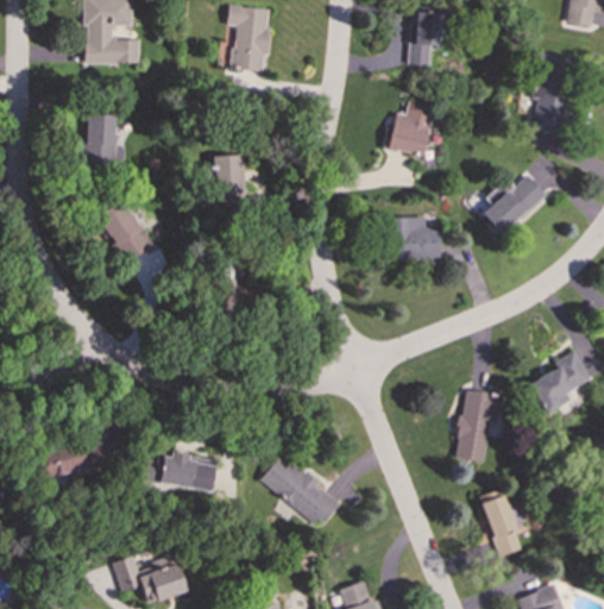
[(87,63),(140,64),(140,39),(114,39),(114,25),(133,26),(133,0),(85,0),(85,25),(88,25),(87,63)]
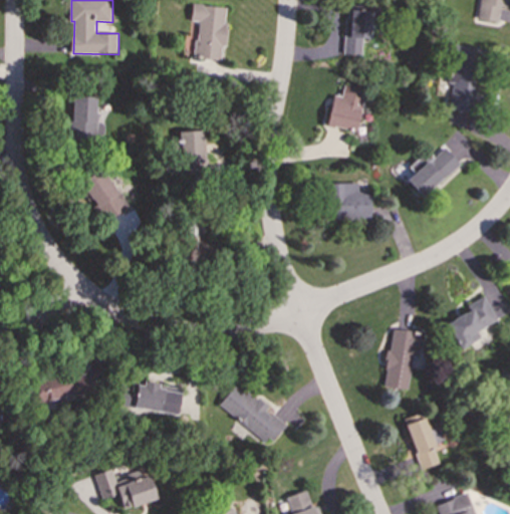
[(482,0),(480,19),(500,21),(502,7),(509,8),(509,0),(482,0)]
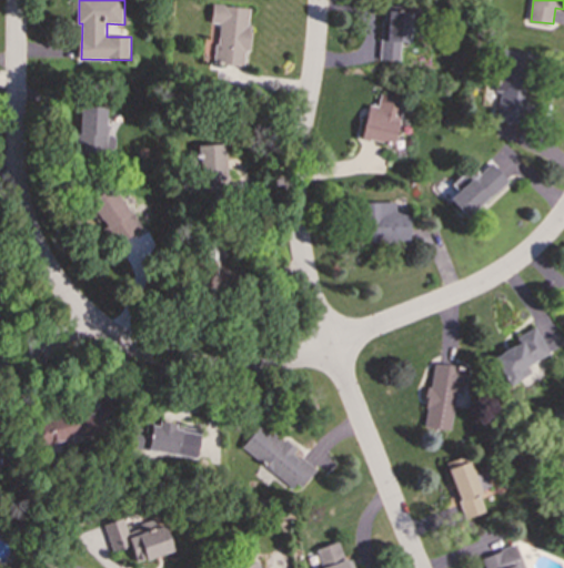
[(254,8),(214,3),(213,22),(221,23),(217,63),(248,67),(254,8)]
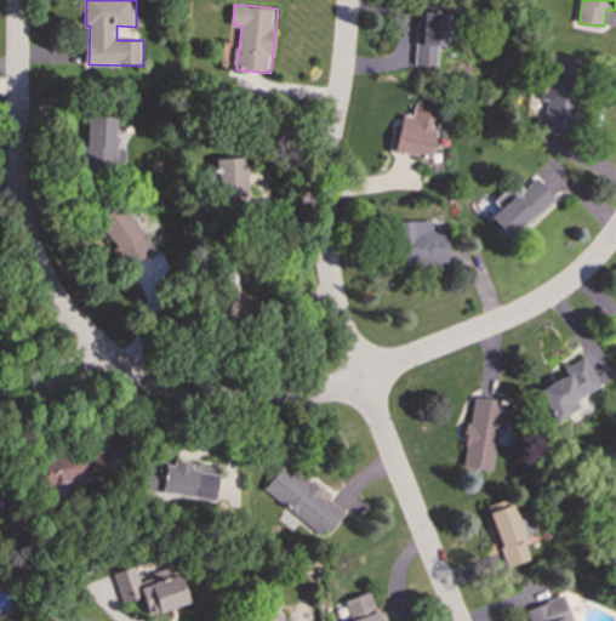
[(440,46),(450,46),(451,12),(421,11),(418,70),(439,72),(440,46)]
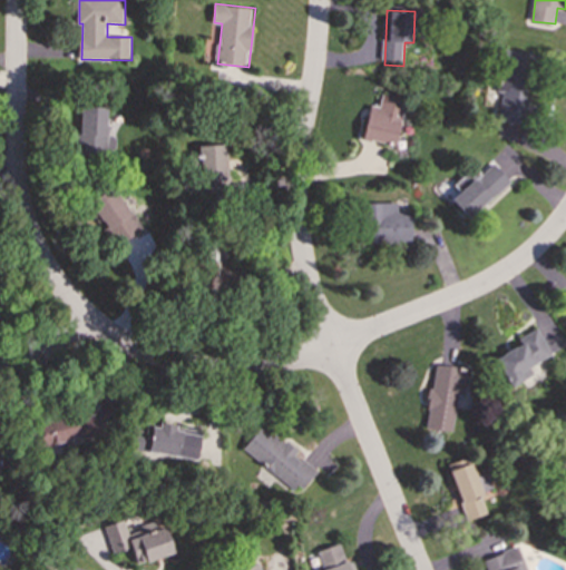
[(500,120),(528,125),(539,55),(511,50),(500,120)]
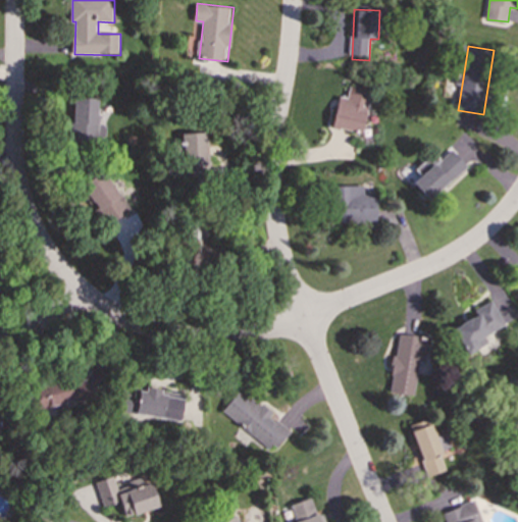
[(372,91),(351,87),(349,98),(340,96),(333,126),(364,133),(372,91)]
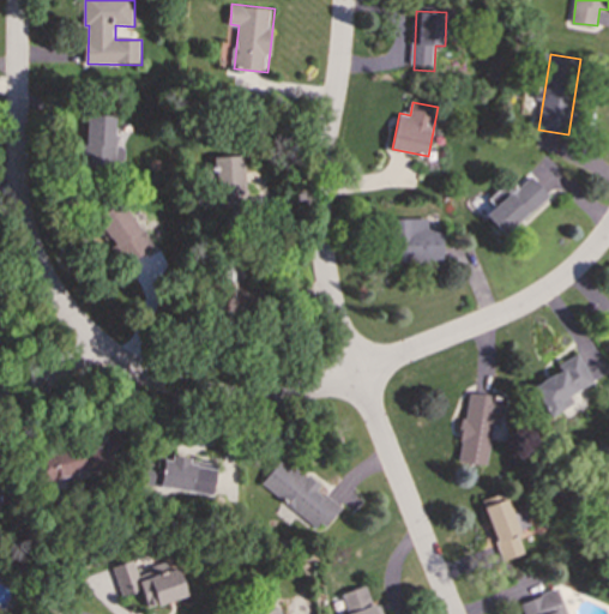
[(88,145),(83,145),(83,164),(126,164),(126,144),(118,144),(118,115),(88,115),(88,145)]
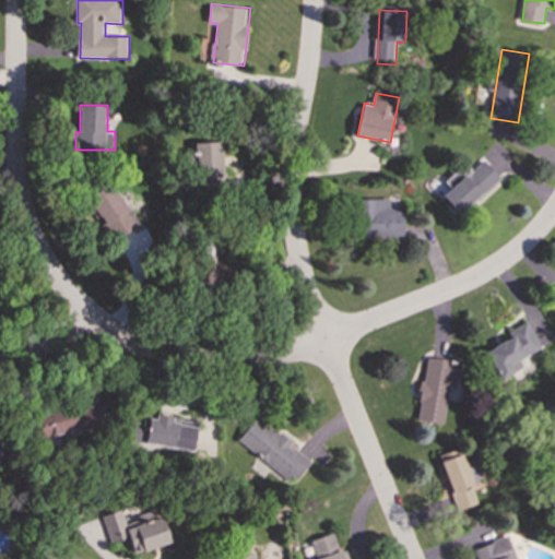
[(198,143),(198,152),(195,152),(196,185),(224,183),(223,142),(198,143)]
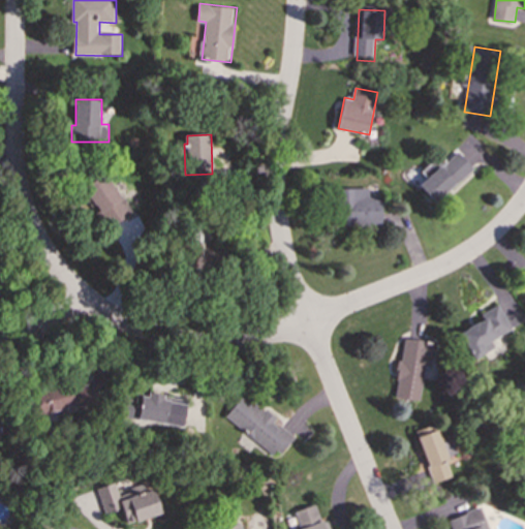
[(423,172),(429,178),(421,185),(437,203),(474,167),(459,151),(442,167),(435,160),(423,172)]
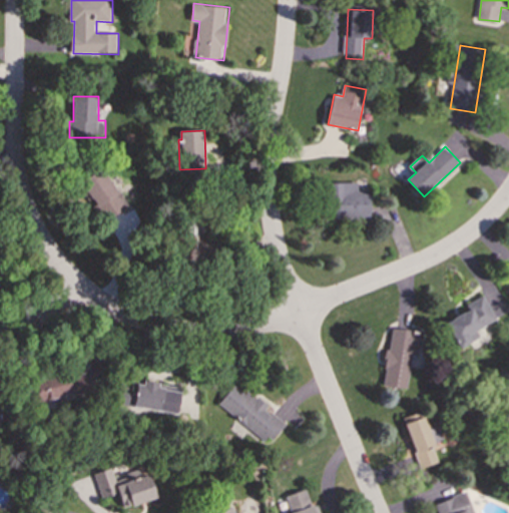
[(108,220),(128,206),(103,168),(83,182),(108,220)]
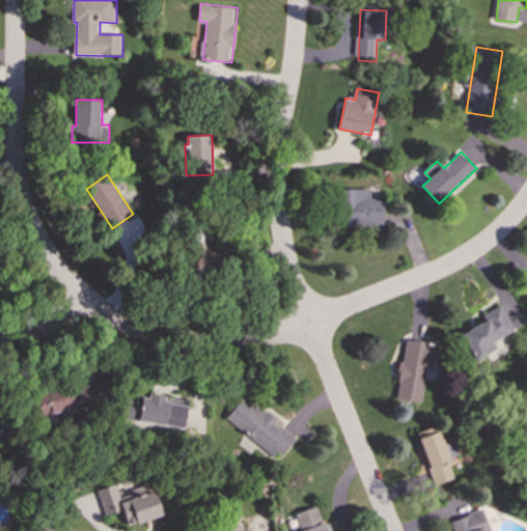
[(386,227),(385,197),(372,197),(371,189),(342,189),(343,228),(386,227)]
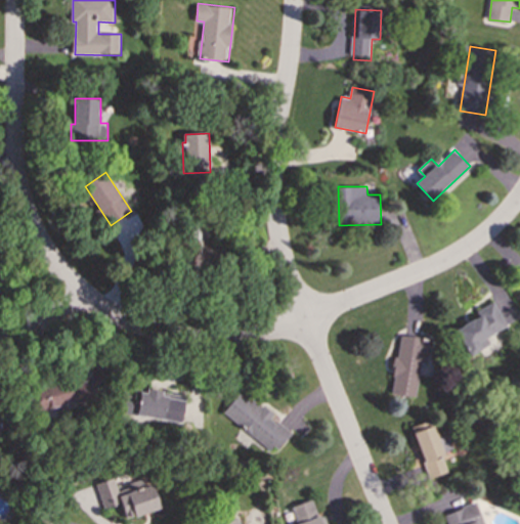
[(478,310),(481,315),(457,329),(470,355),(482,349),(478,342),(509,326),(495,301),(478,310)]
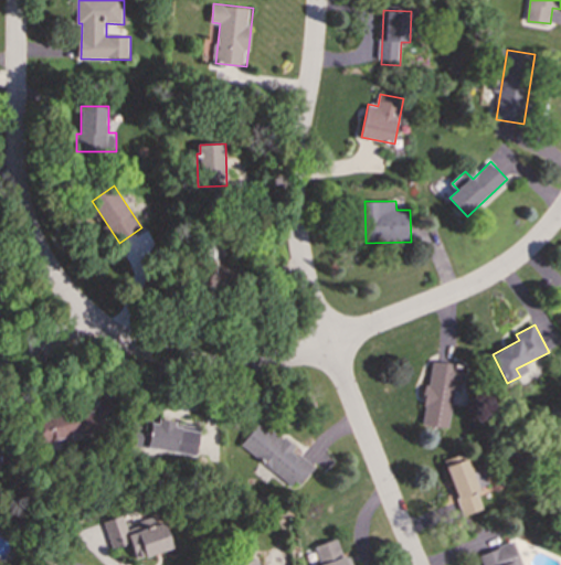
[(451,428),(456,391),(463,391),(467,365),(434,361),(431,385),(429,385),(423,424),(451,428)]
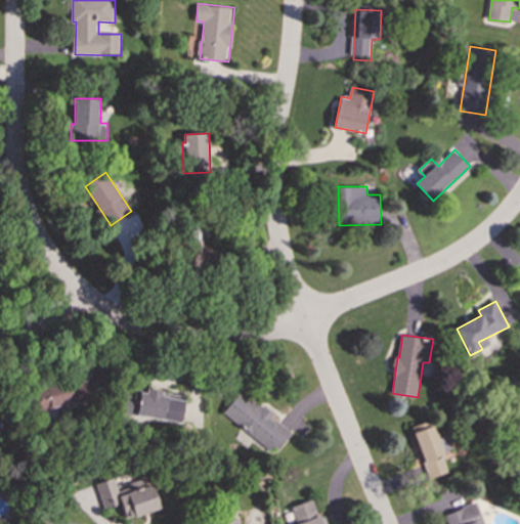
[(93,399),(89,379),(38,390),(42,410),(93,399)]
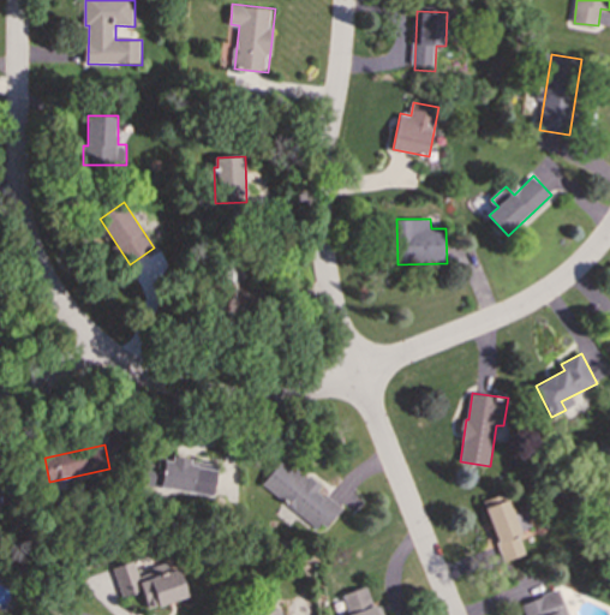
[(216,494),(220,464),(192,461),(192,459),(167,457),(163,489),(216,494)]
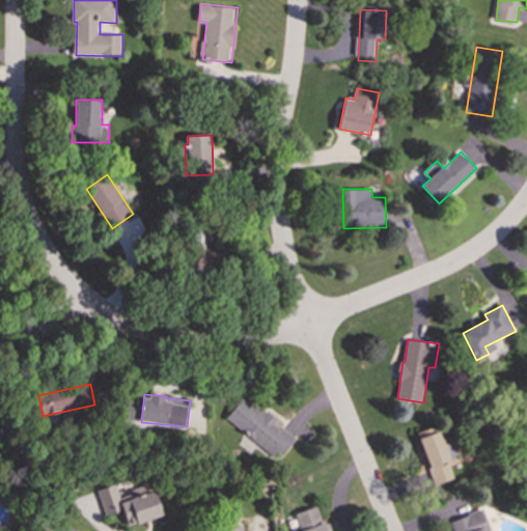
[(227,419),(280,460),(297,439),(277,423),(278,421),(245,396),(227,419)]
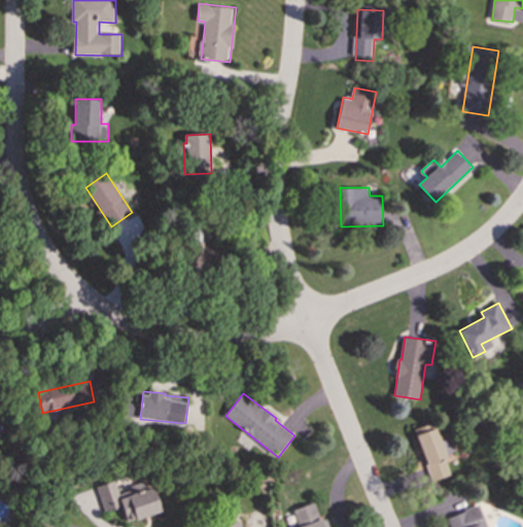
[(433,481),(453,473),(436,422),(416,429),(433,481)]
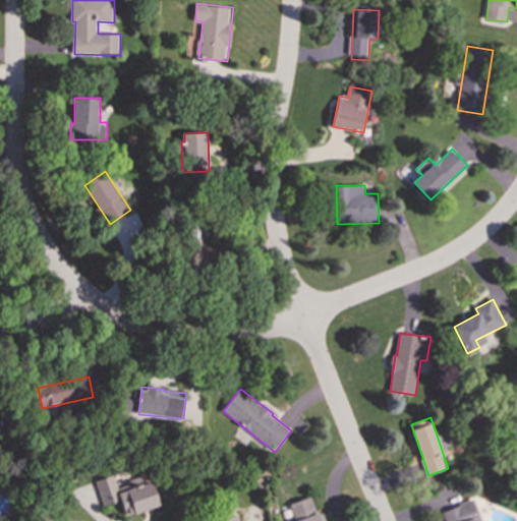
[(159,506),(150,475),(118,485),(115,475),(98,480),(105,506),(122,501),(126,516),(159,506)]
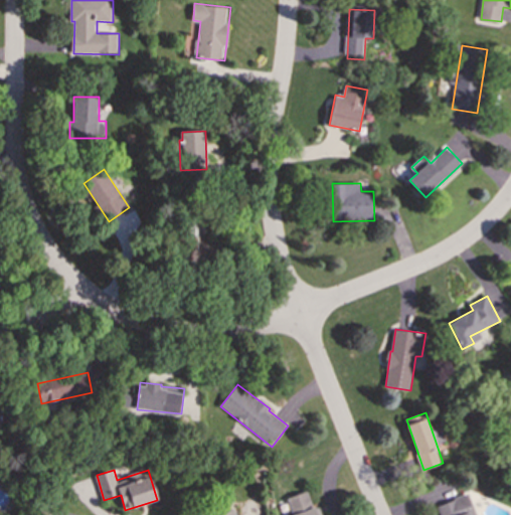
[(322,514),(319,506),(315,507),(308,491),(287,499),(293,514),(322,514)]
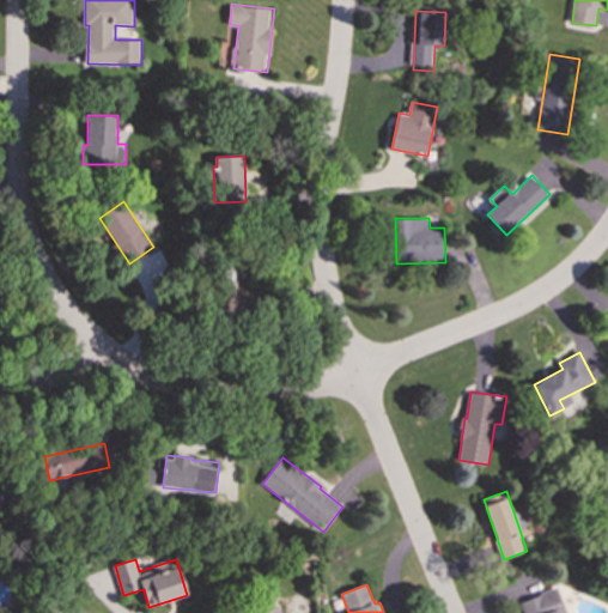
[(522,601),(526,612),(567,612),(559,588),(522,601)]
